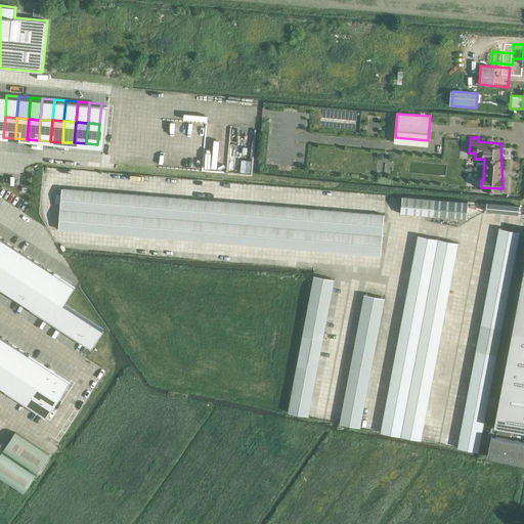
[(241,159),(239,171),(250,172),(251,160),(241,159)]
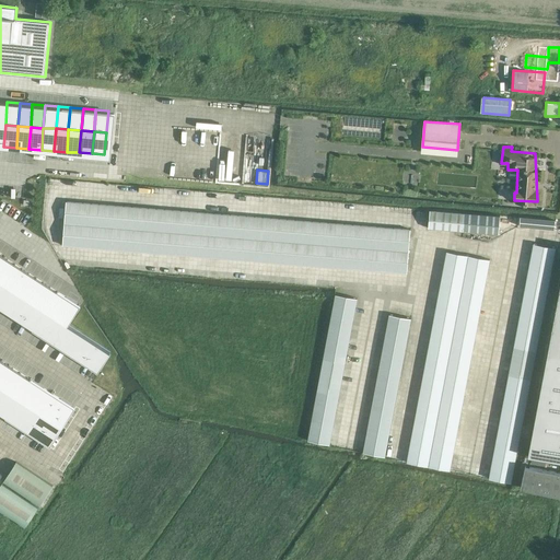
[(407,273),(410,230),(66,201),(62,245),(407,273)]
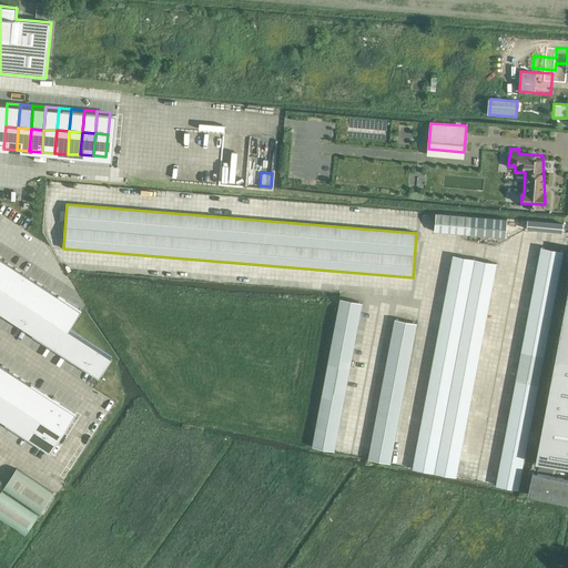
[(436,213),(434,231),(506,237),(507,219),(436,213)]
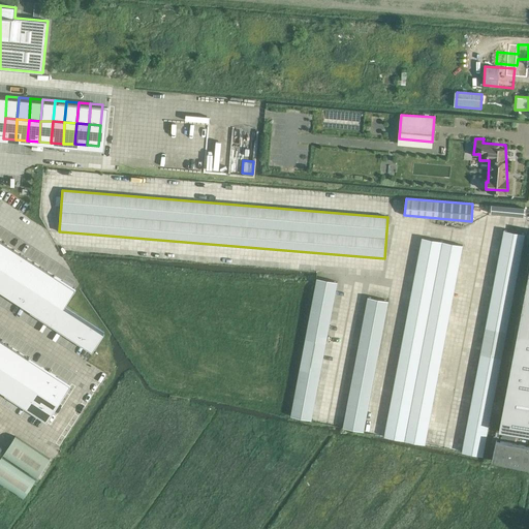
[(524,216),(524,208),(515,207),(512,207),(491,205),(491,213),(524,216)]
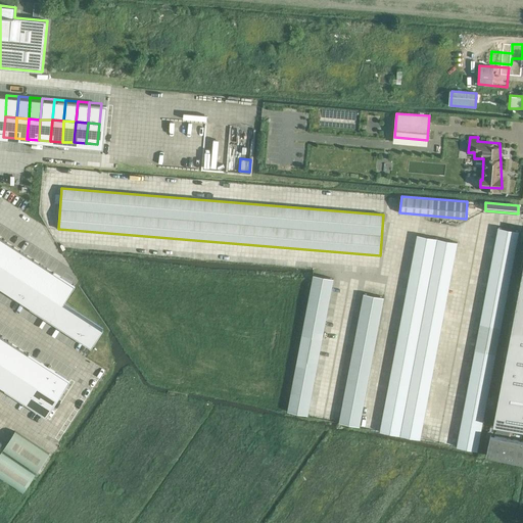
[(519,231),(498,227),(456,446),(477,450),(519,231)]
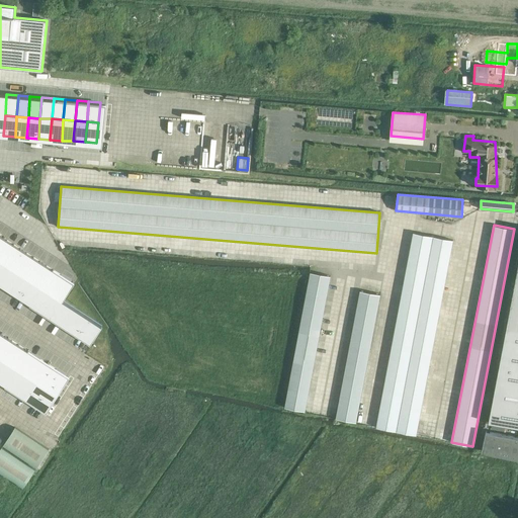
[(453,240),(413,232),(376,427),(416,435),(453,240)]
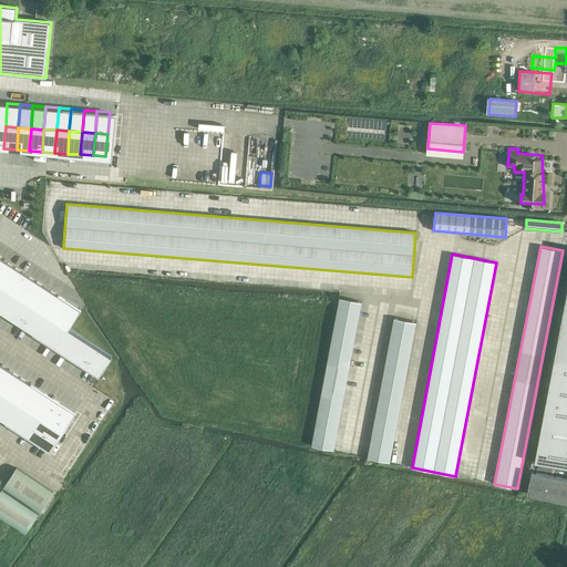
[(7,263),(0,272),(0,284),(6,288),(18,269),(7,263)]
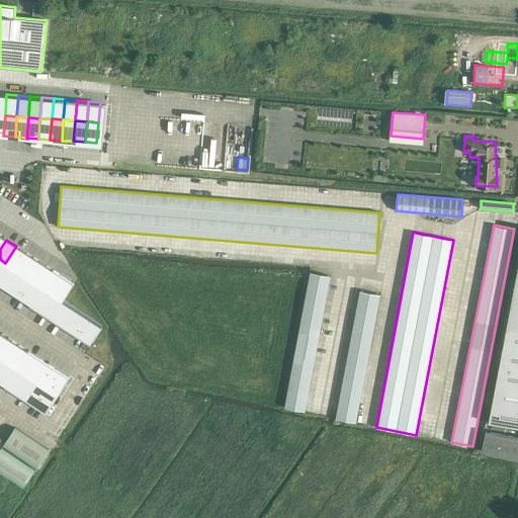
[(16,246),(5,263),(15,269),(26,253),(16,246)]
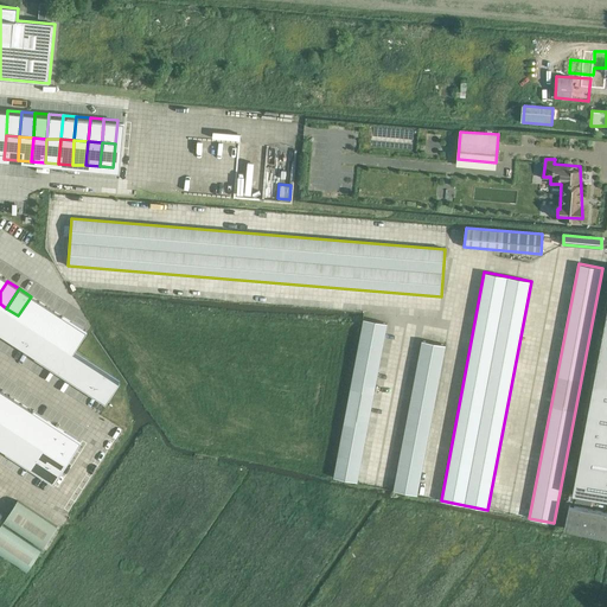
[(31,296),(18,315),(30,324),(42,304),(31,296)]
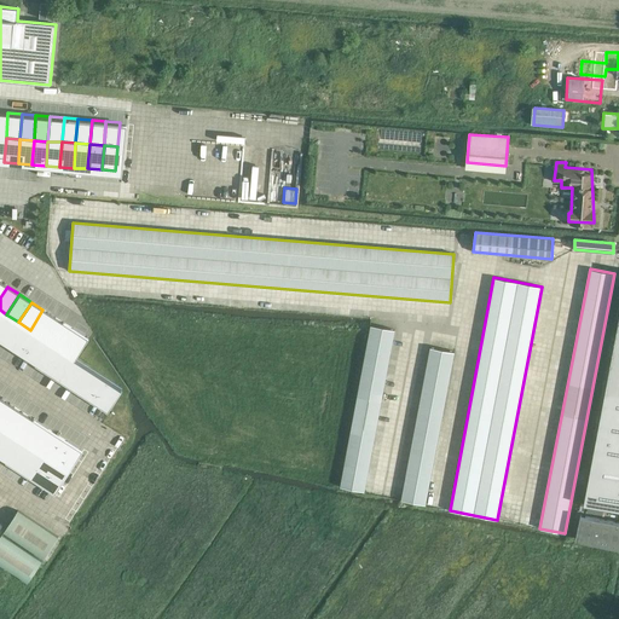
[(42,310),(30,330),(41,337),(55,317),(42,310)]
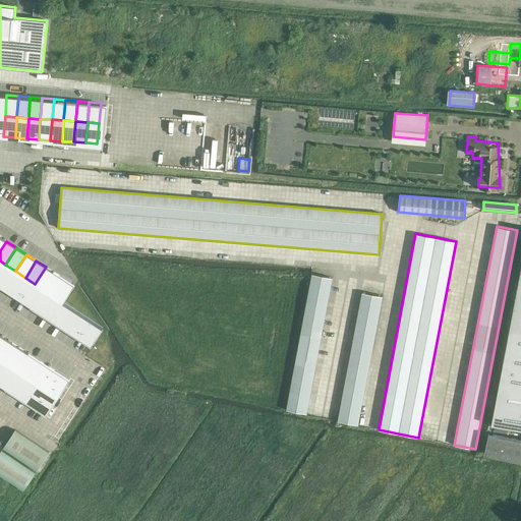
[(5,265),(0,273),(0,285),(4,288),(15,271),(5,265)]
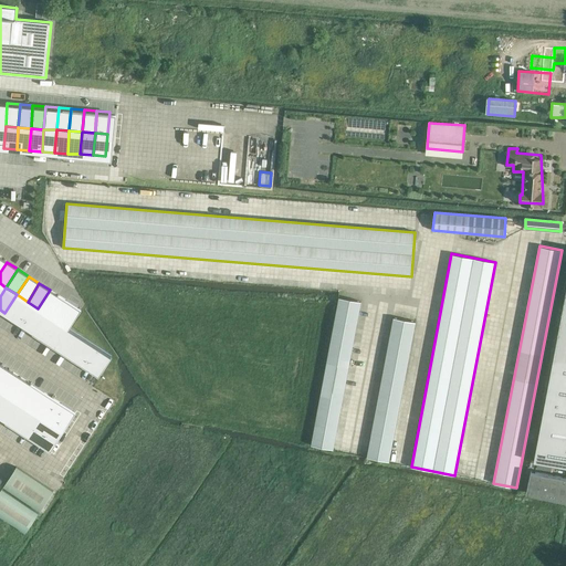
[(565,287),(533,460),(565,465),(565,287)]
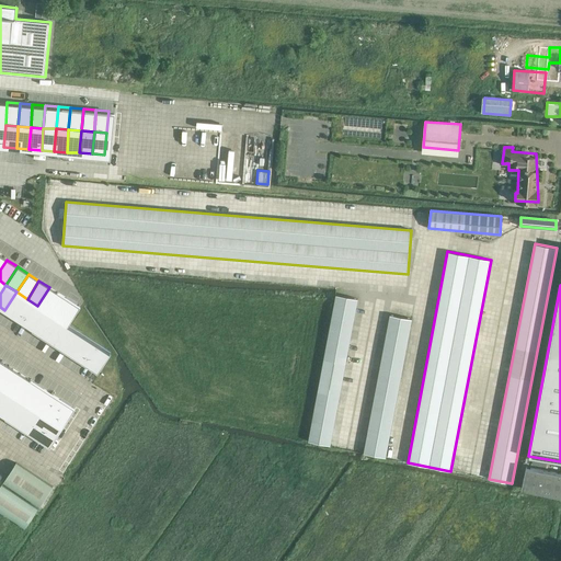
[(49,287),(37,306),(48,312),(60,294),(49,287)]
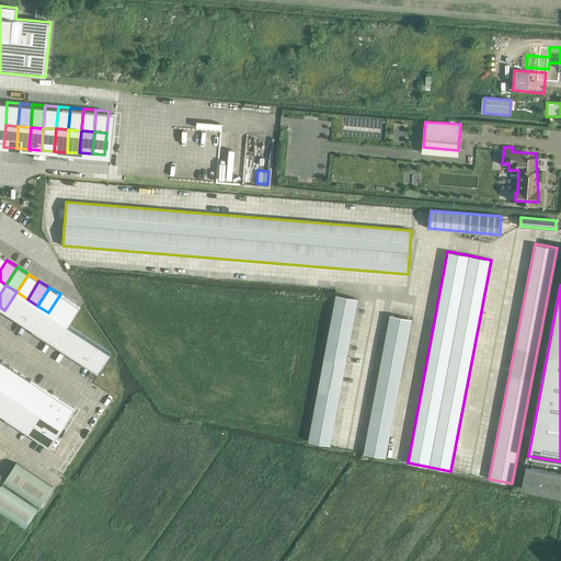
[(16,292),(4,310),(15,318),(27,299),(16,292)]
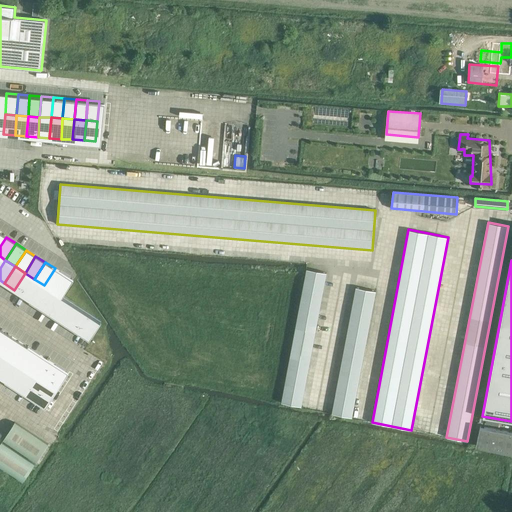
[(55,268),(44,285),(54,292),(64,298),(75,281),(55,268)]
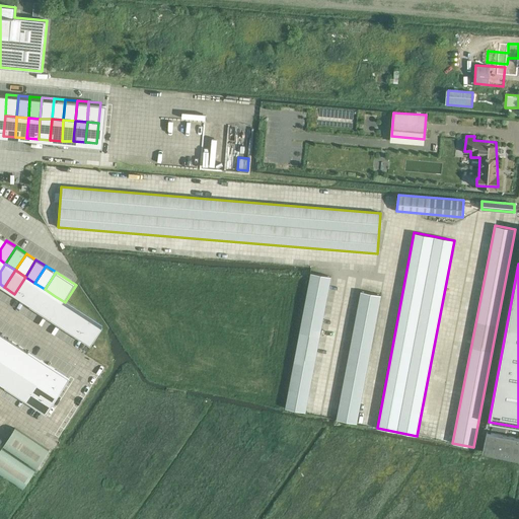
[(311,273),(286,409),(305,412),(330,277),(311,273)]
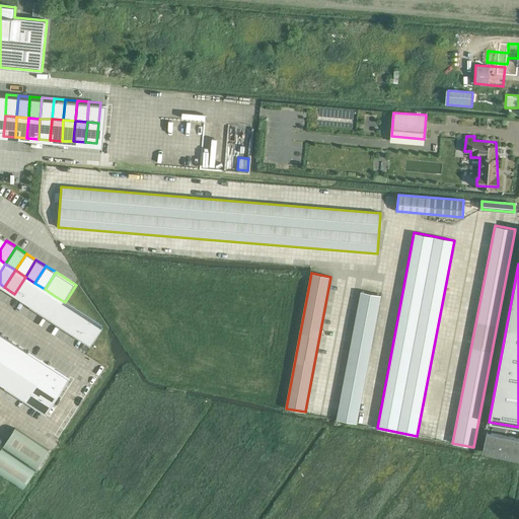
[(25,277),(14,294),(23,300),(34,283),(25,277)]
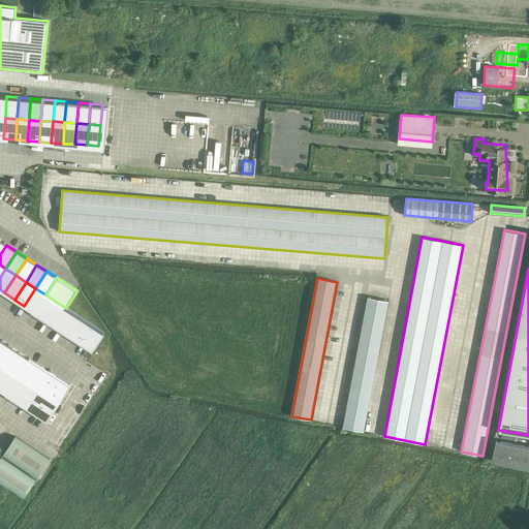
[(35,288),(24,306),(34,312),(45,294),(35,288)]
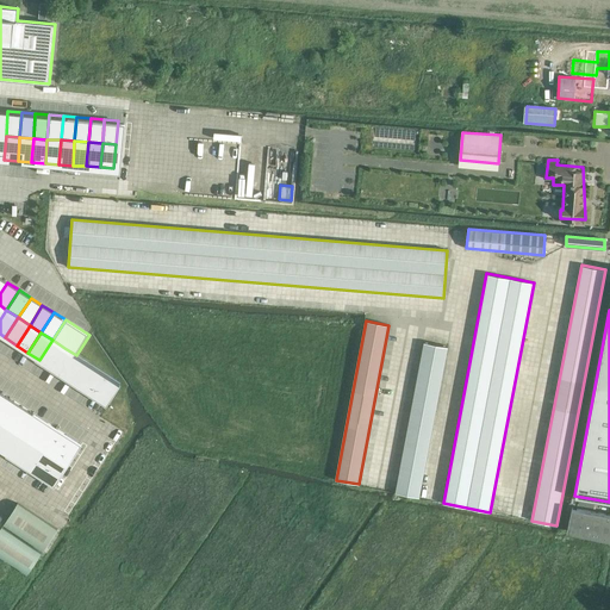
[(53,340),(39,360),(51,368),(64,348),(53,340)]
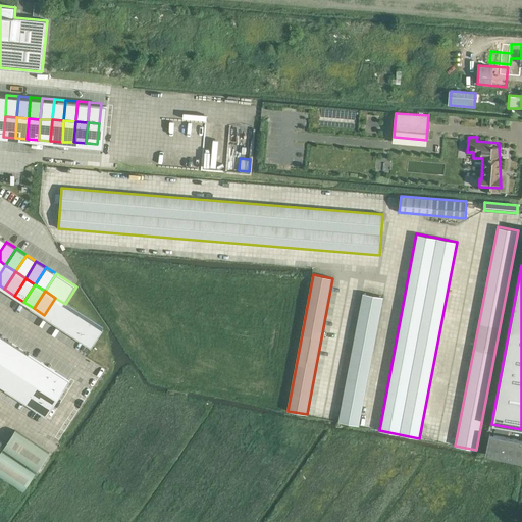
[(363,293),(338,422),(359,425),(383,297),(363,293)]
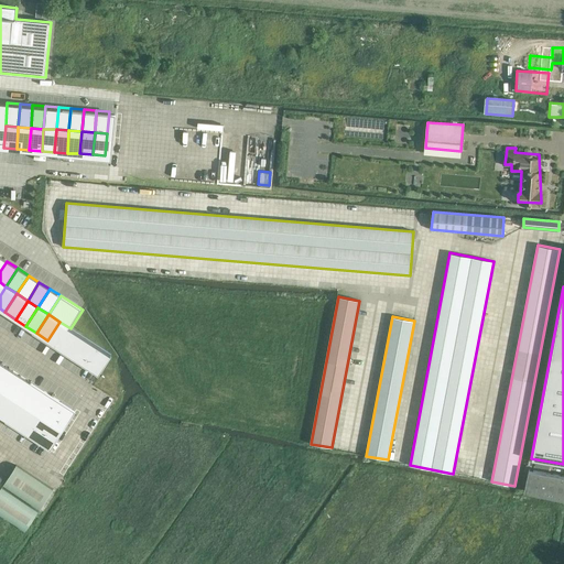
[(60,322),(47,340),(58,347),(71,328),(60,322)]
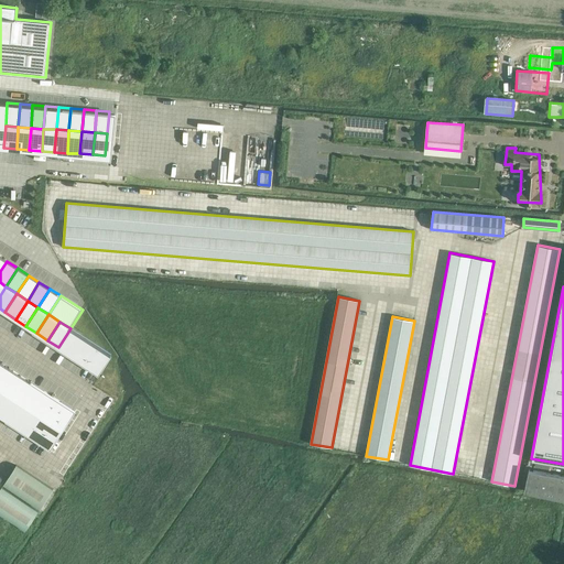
[(71,328),(58,347),(69,354),(82,335),(71,328)]
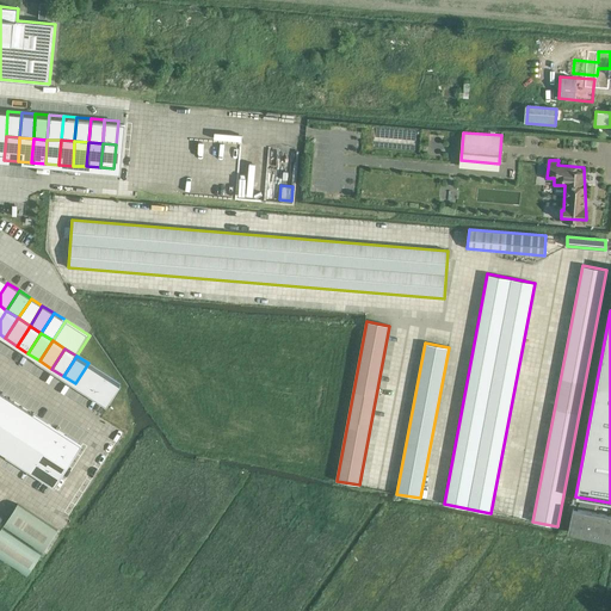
[(88,363),(75,383),(86,390),(99,370),(88,363)]
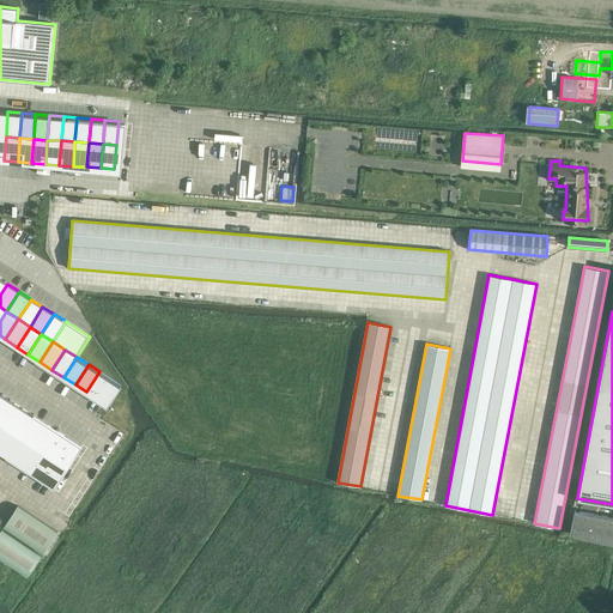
[(99,371),(86,392),(98,400),(111,378),(99,371)]
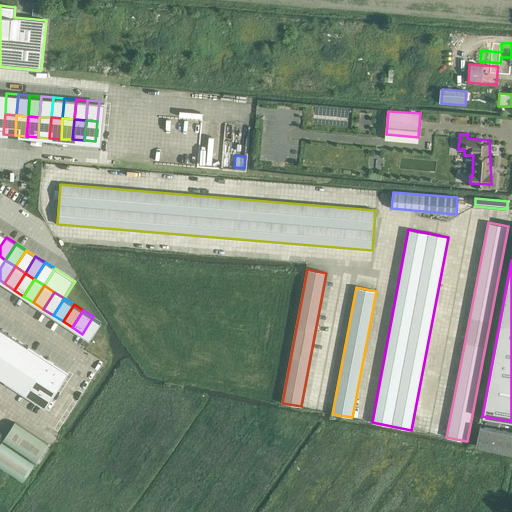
[(93,316),(82,334),(92,340),(103,322),(93,316)]
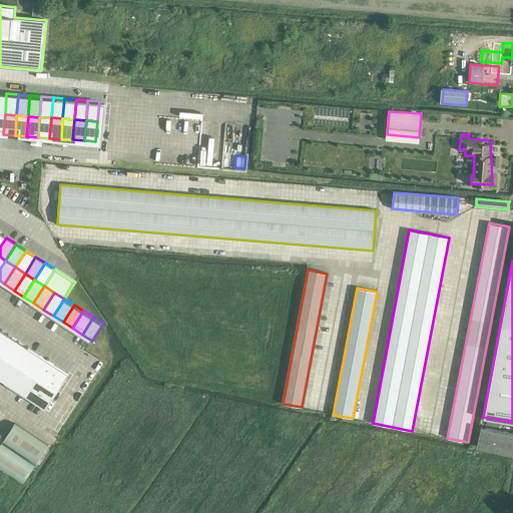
[(0,350),(9,336),(0,330),(0,350)]
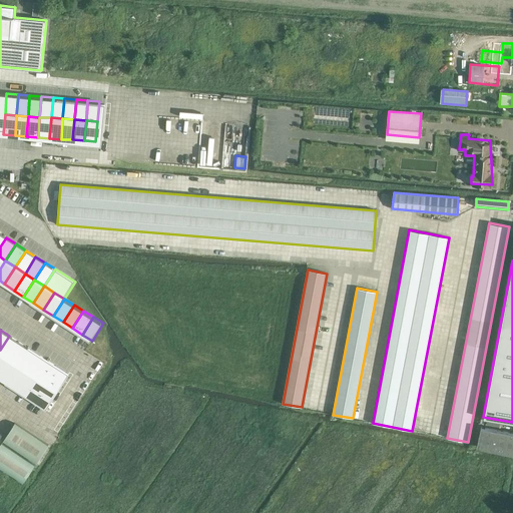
[(0,354),(8,359),(19,342),(9,336),(0,350),(0,354)]
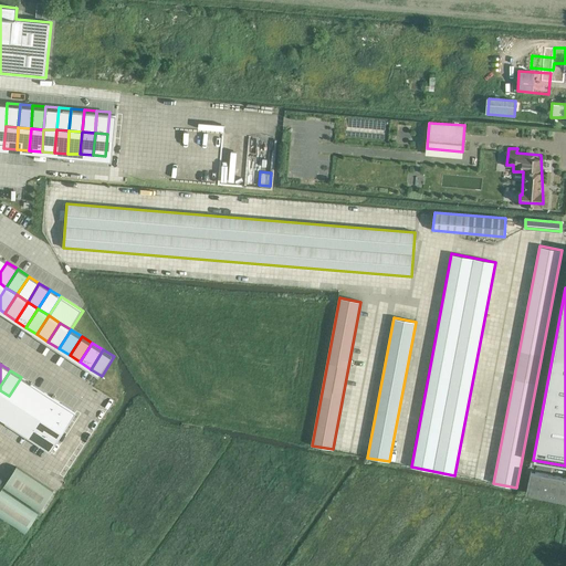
[(21,405),(33,385),(21,377),(9,396),(21,405)]
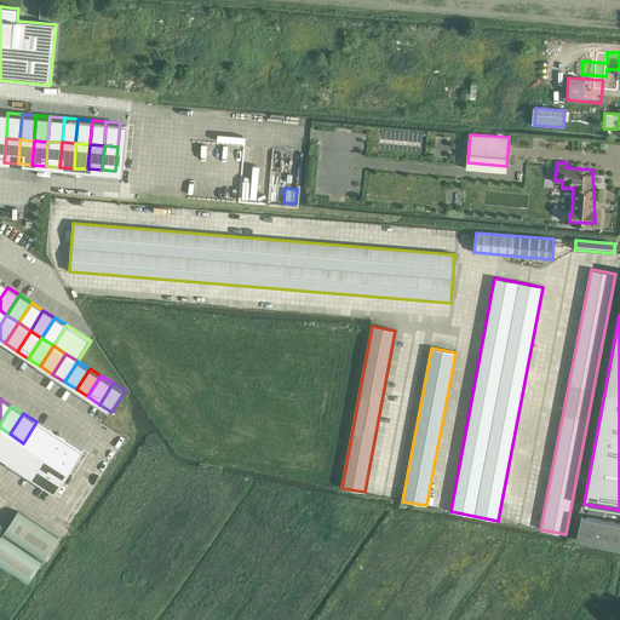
[(45,457),(58,436),(36,422),(23,443),(45,457)]
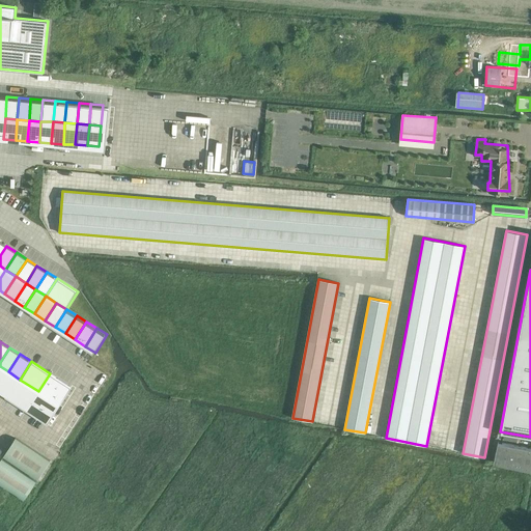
[(0,391),(7,397),(20,380),(8,371),(0,383),(0,391)]
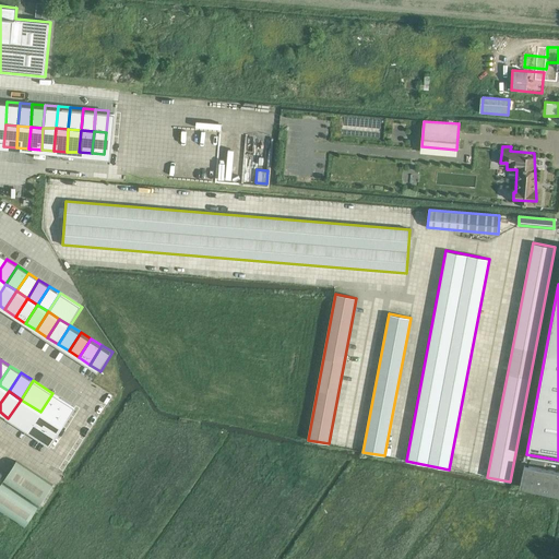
[(61,426),(73,407),(52,393),(40,412),(61,426)]
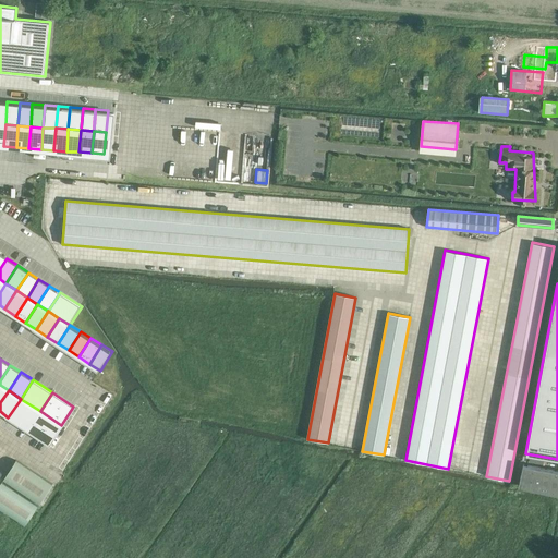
[(28,429),(40,411),(21,399),(8,417),(28,429)]
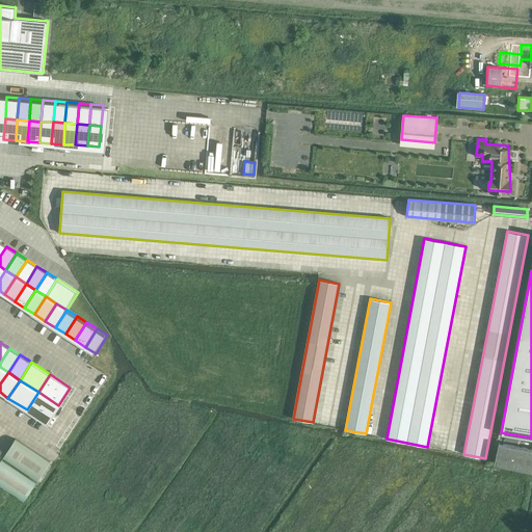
[(47,423),(58,405),(38,392),(27,409),(47,423)]
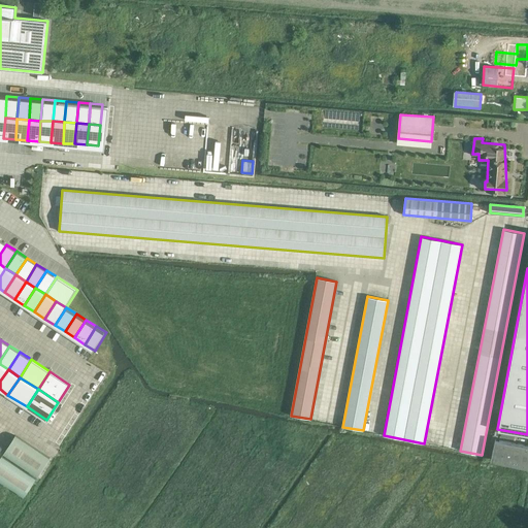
[(0,458),(0,481),(26,496),(50,456),(14,434),(0,458)]
